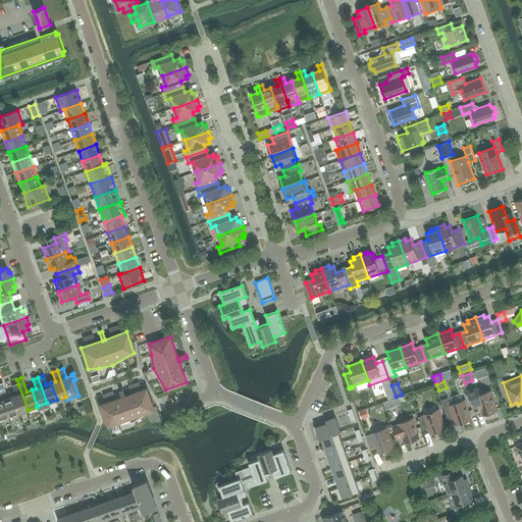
[(17,414),(28,410),(18,384),(12,386),(16,395),(11,397),(17,414)]
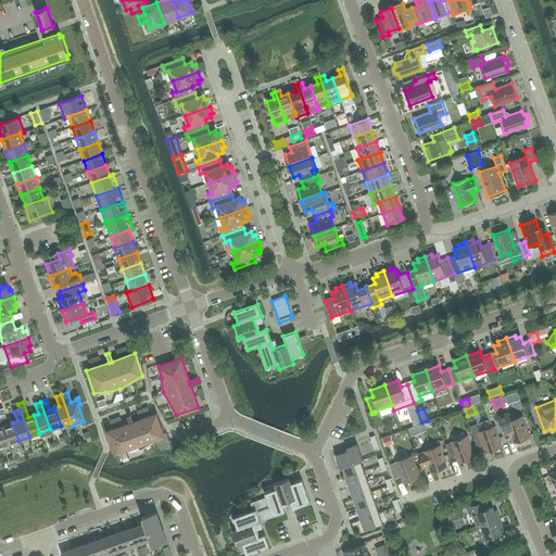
[(529,437),(521,417),(512,419),(509,412),(497,416),(505,439),(510,437),(513,438),(514,442),(529,437)]
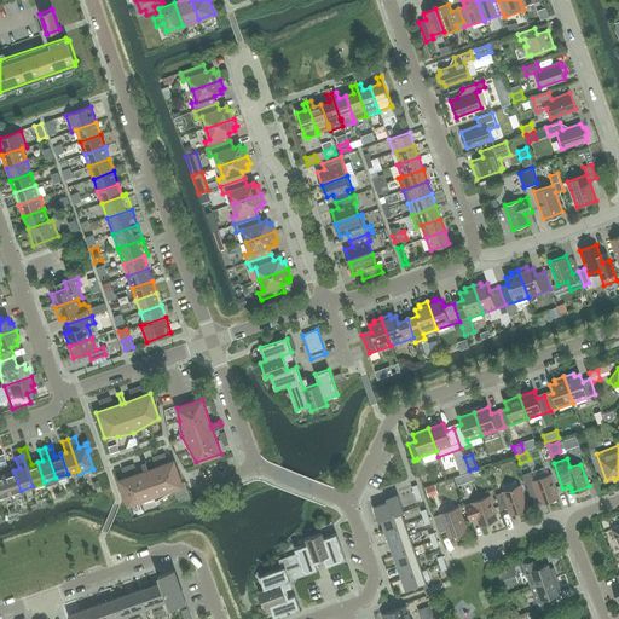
[(128,505),(140,503),(157,501),(183,486),(174,461),(149,469),(145,460),(142,462),(145,472),(120,480),(128,505)]
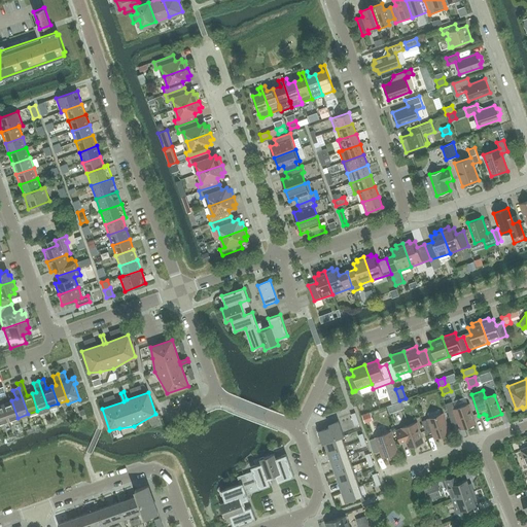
[(18,418),(11,400),(7,402),(4,393),(0,394),(0,398),(8,421),(18,418)]
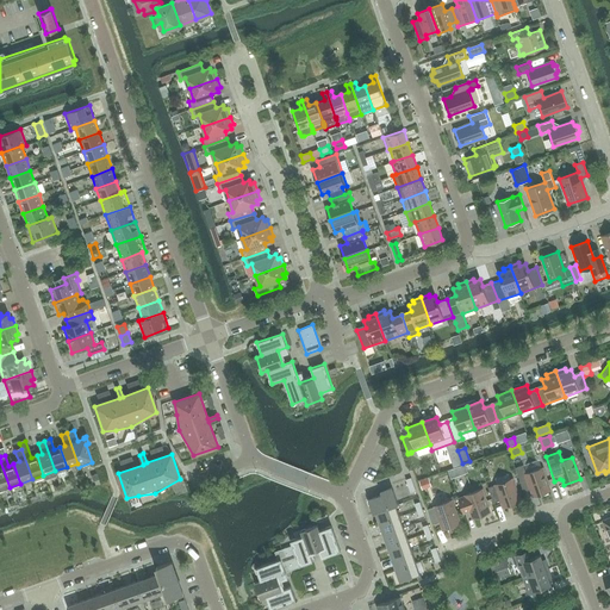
[(459,456),(448,460),(452,468),(461,465),(459,456)]
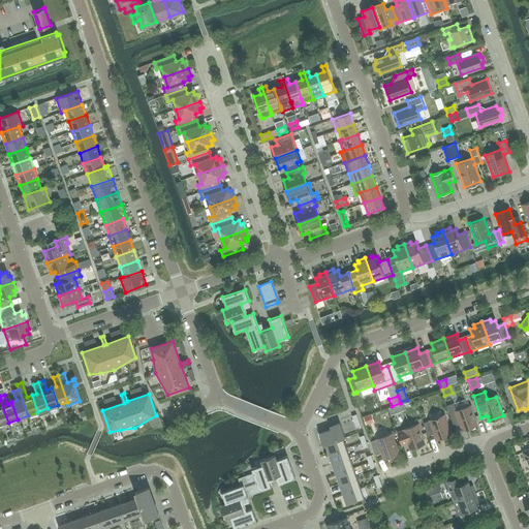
[(395,406),(389,408),(391,414),(397,412),(395,406)]
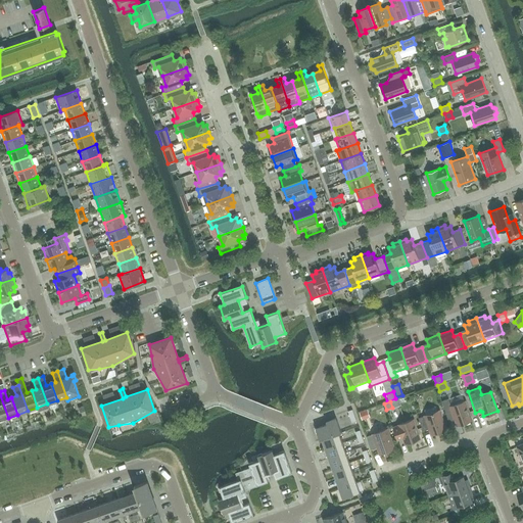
[(471,420),(465,401),(450,406),(452,407),(444,409),(448,422),(456,419),(458,425),(471,420)]
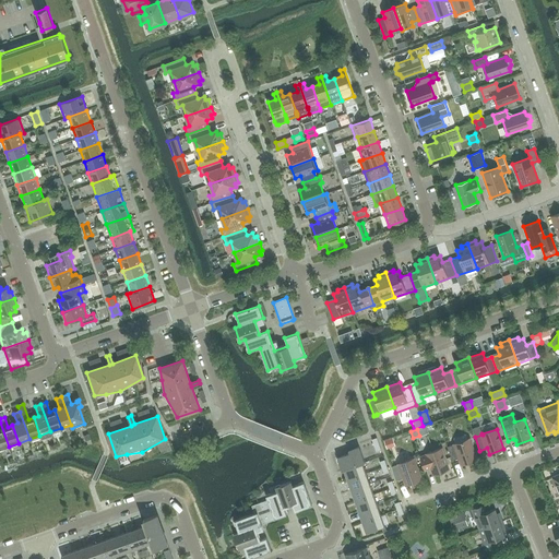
[(393,439),(384,441),(388,449),(395,447),(393,439)]
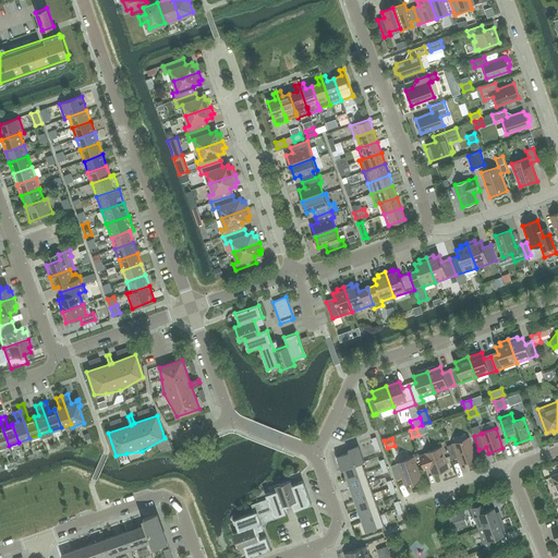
[(475,458),(468,438),(453,443),(453,444),(446,446),(451,460),(459,458),(461,463),(475,458)]
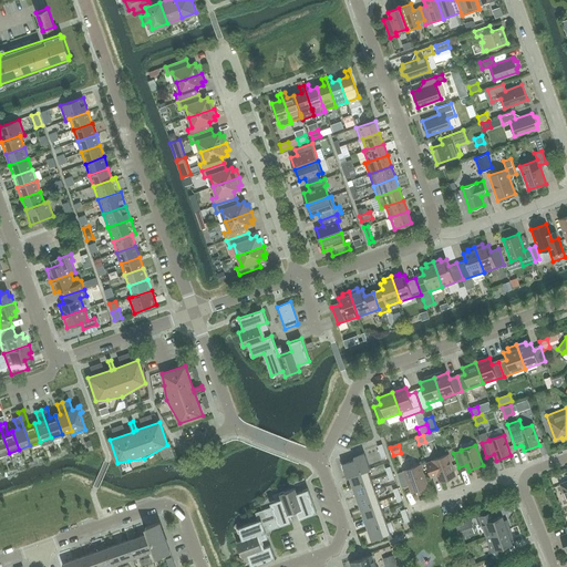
[(455,476),(447,455),(433,460),(433,461),(425,463),(431,477),(437,475),(440,481),(455,476)]
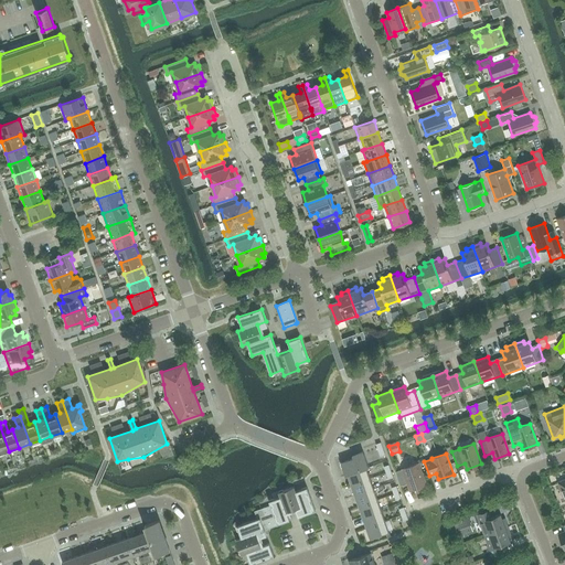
[(366,467),(366,468),(369,467),(364,455),(341,462),(345,476),(348,475),(366,467)]
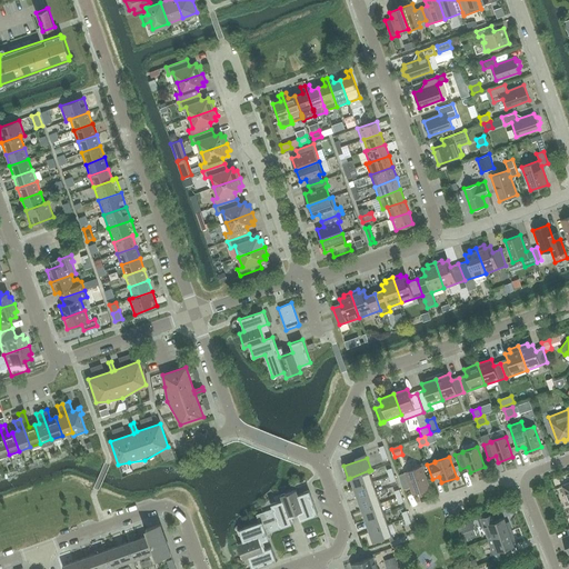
[(428,488),(420,467),(406,471),(406,472),(399,475),(403,489),(411,487),(413,492),(428,488)]
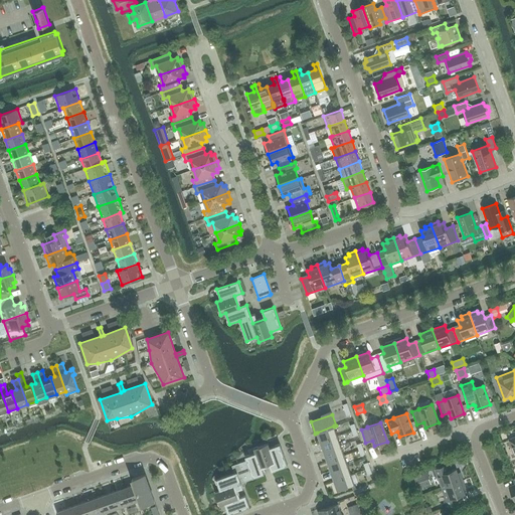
[(337,436),(334,426),(334,425),(317,433),(320,442),(337,436)]
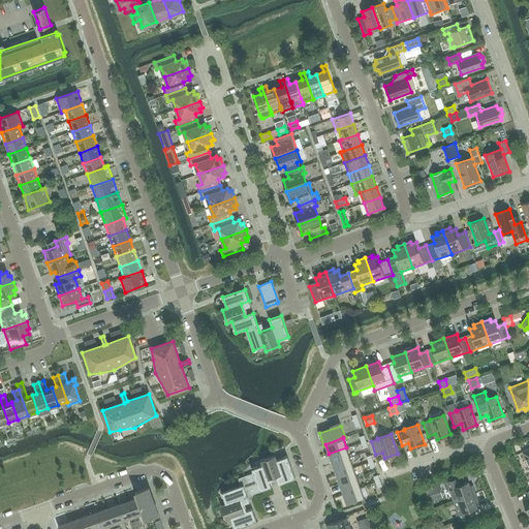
[(333,464),(350,458),(346,447),(329,454),(333,464)]
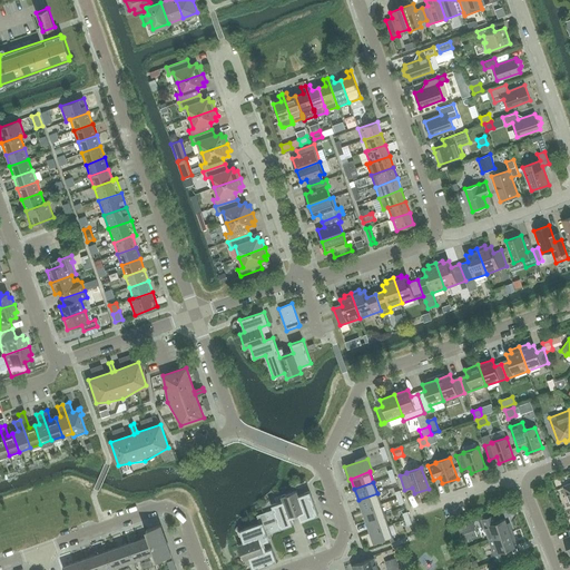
[(297,495),(296,491),(282,495),(283,501),(272,505),(273,510),(256,516),(259,523),(239,531),(243,542),(238,544),(244,559),(248,558),(253,569),(276,561),(272,548),(264,551),(258,538),(267,536),(267,534),(281,530),(279,529),(293,524),(290,516),(303,511),(305,520),(318,516),(310,491),(297,495)]
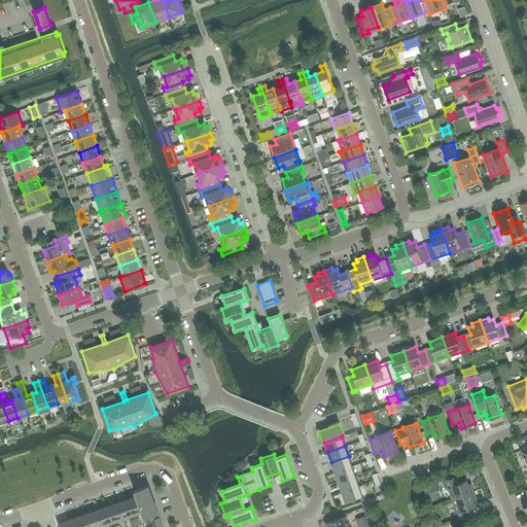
[(335,471),(352,465),(349,456),(331,462),(335,471)]
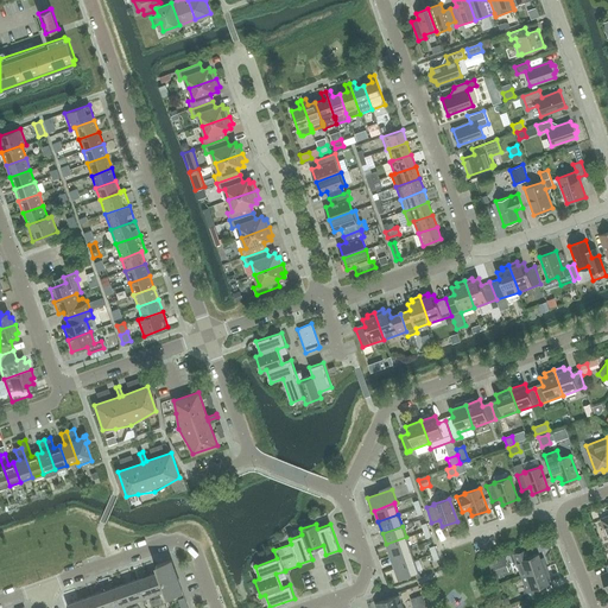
[(391,556),(411,549),(406,537),(386,544),(391,556)]
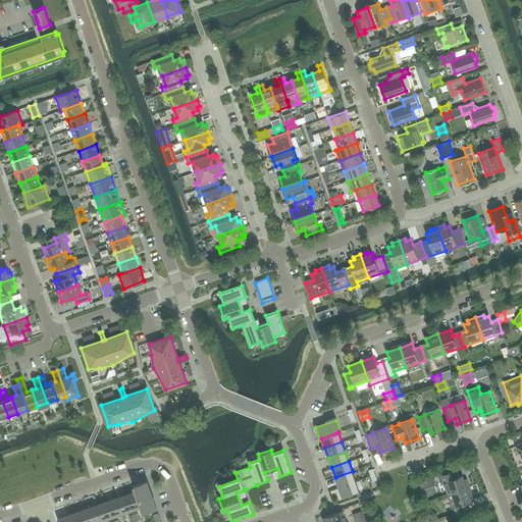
[(338,487),(356,481),(353,471),(335,477),(338,487)]
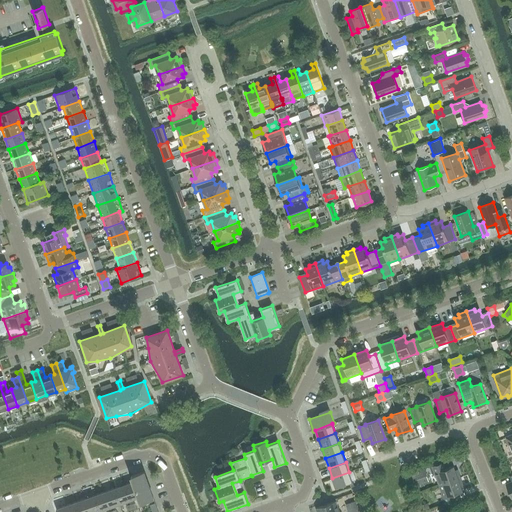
[(439,485),(460,477),(457,469),(455,470),(453,465),(445,468),(443,462),(430,467),(432,474),(434,473),(439,485)]
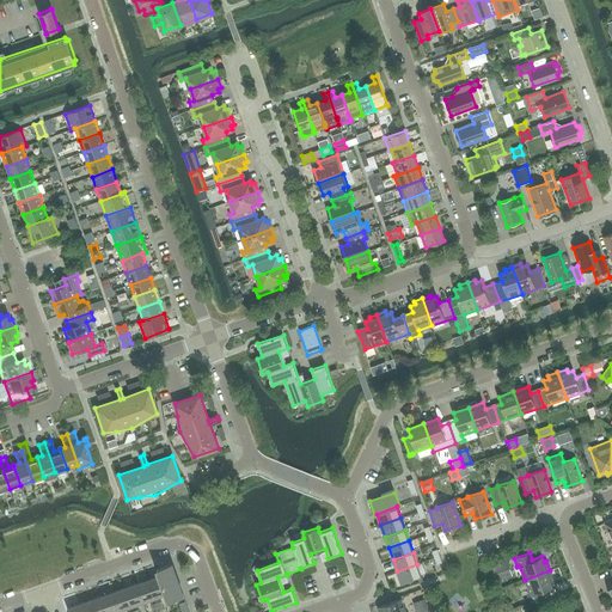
[(494,573),(510,568),(508,560),(491,565),(494,573)]
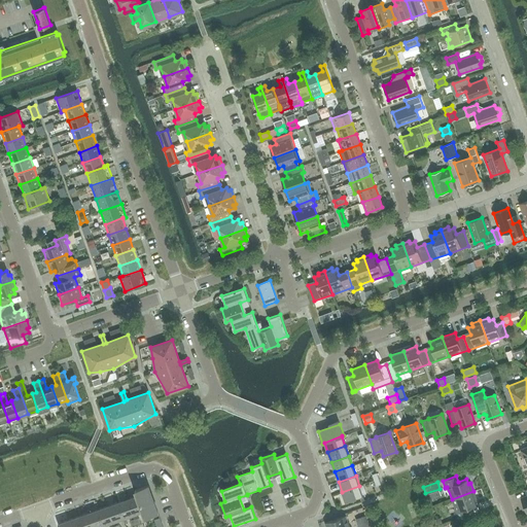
[(148,485),(135,490),(137,496),(137,495),(143,513),(144,517),(157,513),(148,485)]
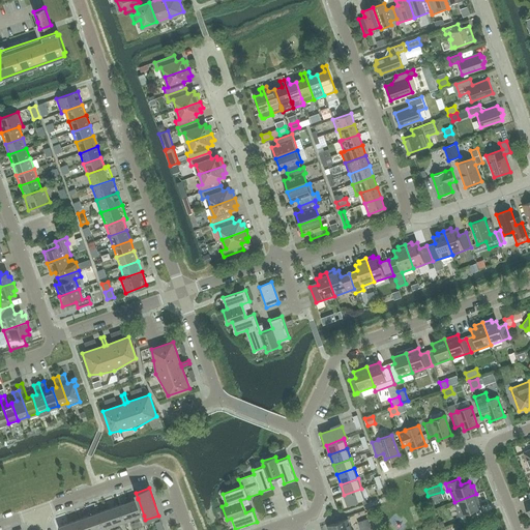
[(361,489),(344,495),(348,505),(365,499),(361,489)]
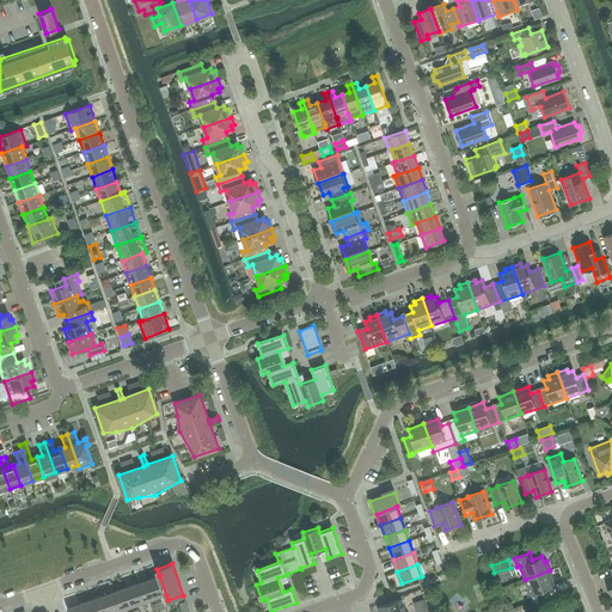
[(550,570),(525,580),(530,594),(527,595),(530,603),(545,598),(543,589),(552,587),(550,581),(554,580),(550,570)]
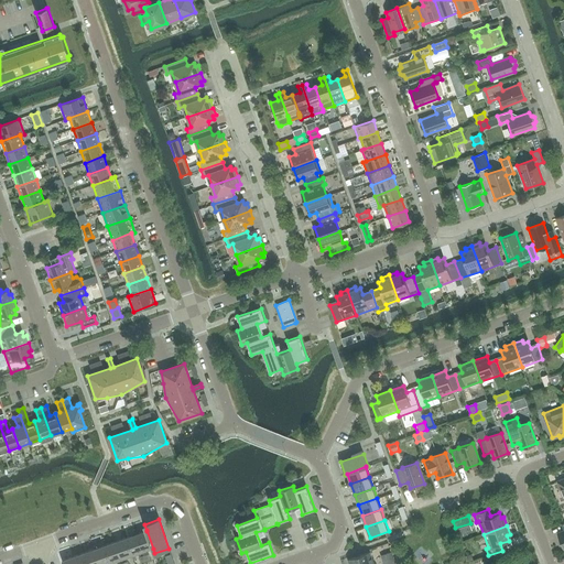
[(147,531),(137,534),(143,552),(153,549),(147,530),(147,531)]
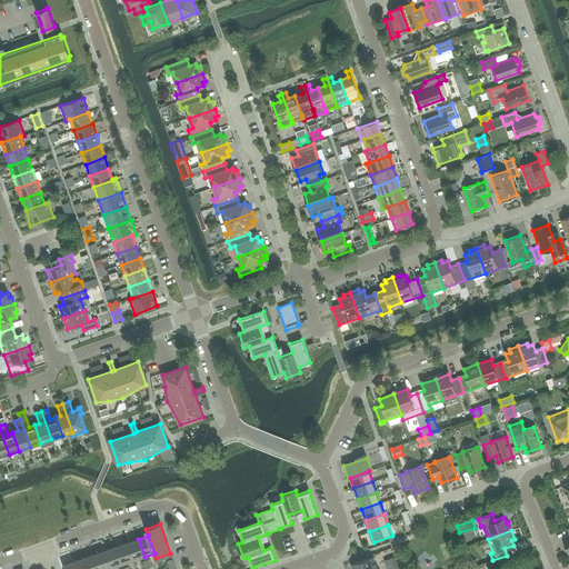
[(138,539),(127,542),(133,561),(145,557),(138,539)]
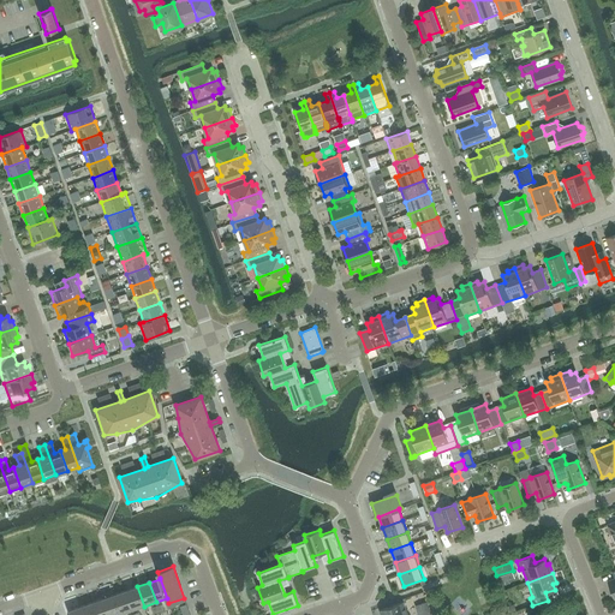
[(137,586),(126,591),(133,610),(144,607),(137,586)]
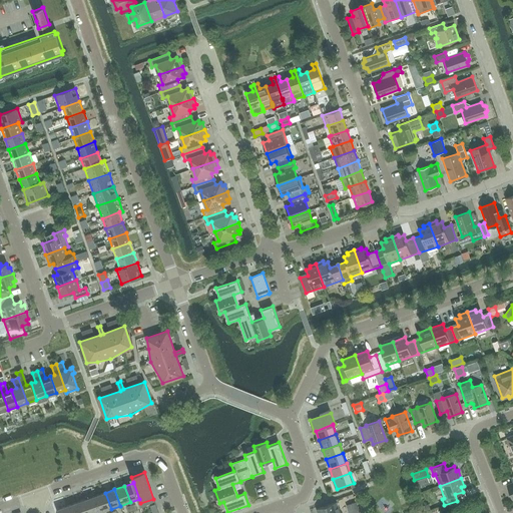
[(105,493),(95,496),(101,512),(111,509),(105,493)]
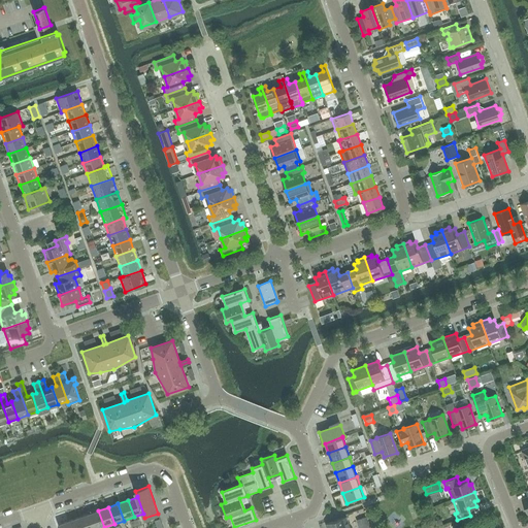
[(98,510),(88,514),(93,527),(103,527),(104,527),(98,510)]
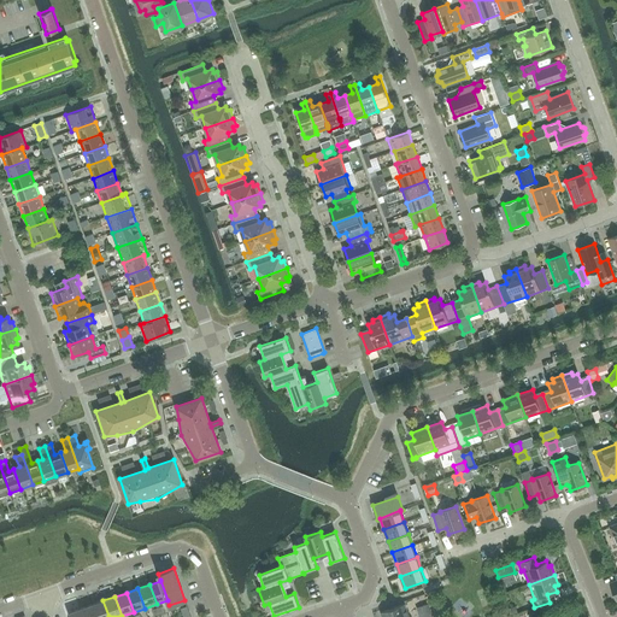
[(109,616),(103,600),(92,605),(95,616),(109,616)]
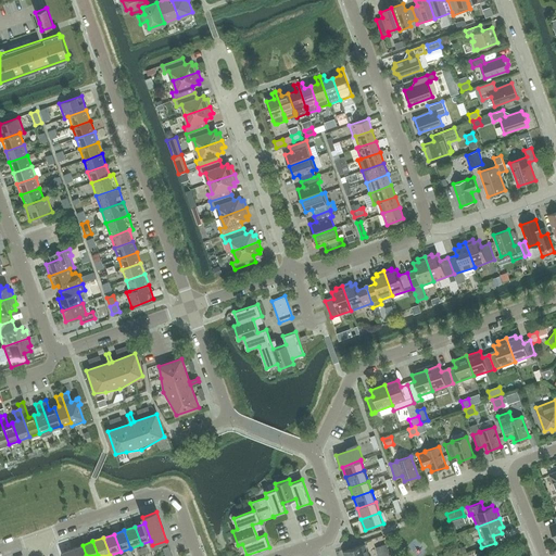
[(369,555),(367,553),(365,544),(354,547),(356,555),(369,555)]
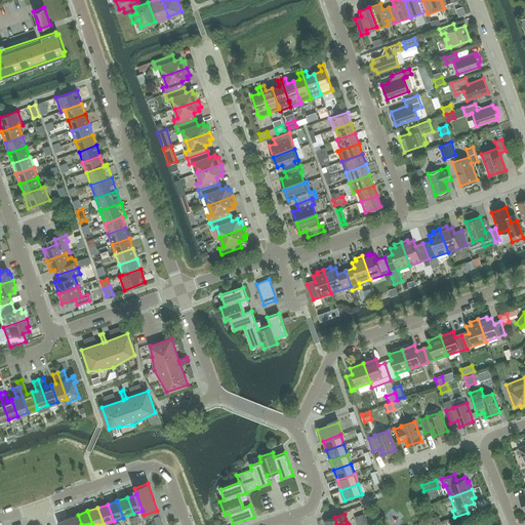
[(81,524),(78,515),(68,518),(70,524),(81,524)]
